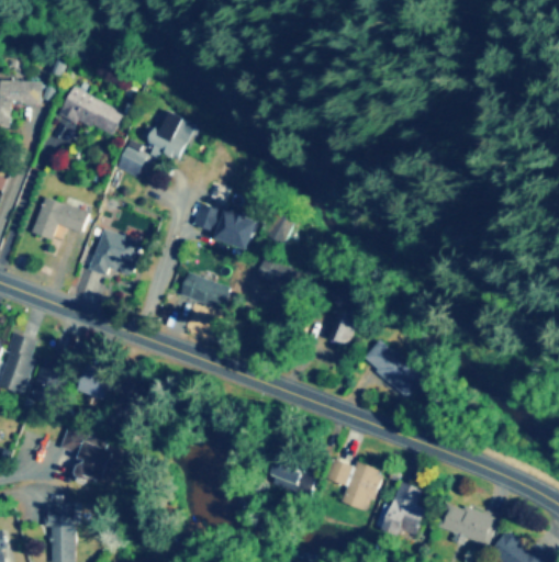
[(0,125),(9,126),(10,103),(40,104),(41,82),(0,79),(0,125)]
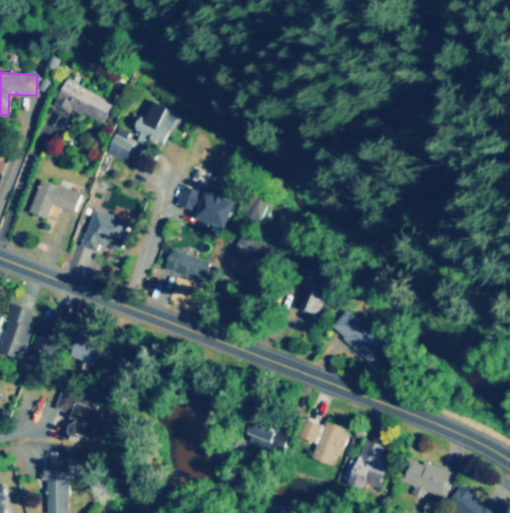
[(112,102),(65,80),(54,104),(101,126),(112,102)]
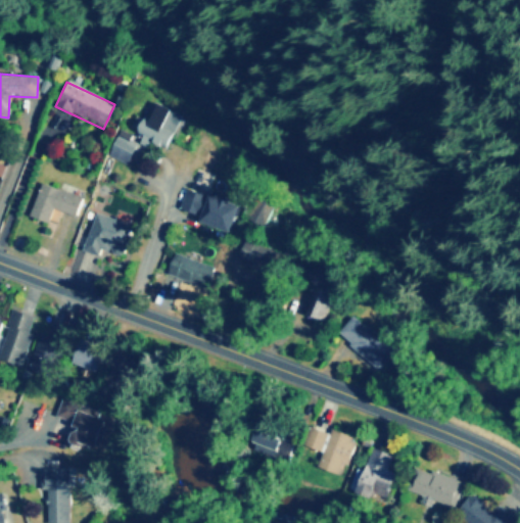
[(149,123),(141,120),(135,134),(168,147),(181,113),(157,104),(149,123)]
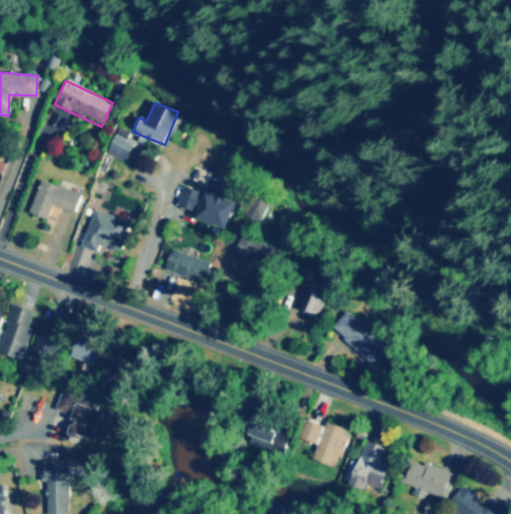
[(136,137),(117,129),(106,153),(123,161),(136,137)]
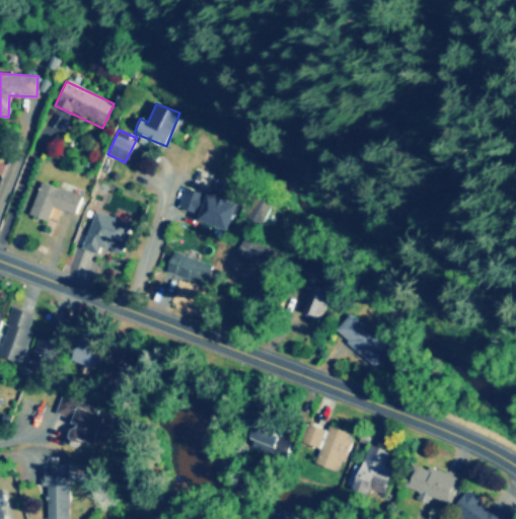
[(55,208),(76,215),(82,196),(41,182),(30,216),(50,222),(55,208)]
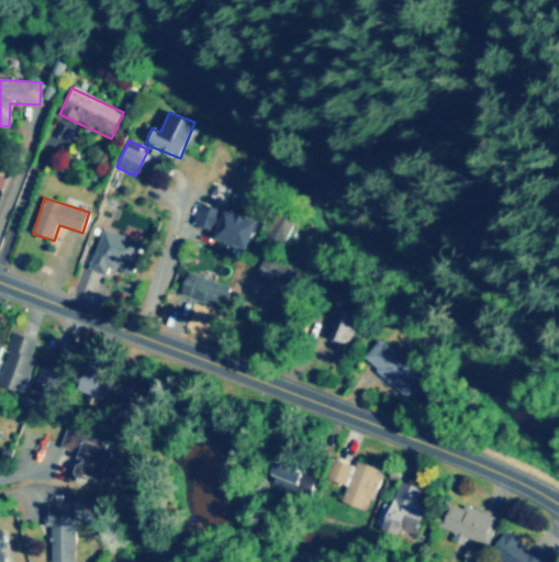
[(261,228),(286,247),(301,227),(278,209),(261,228)]
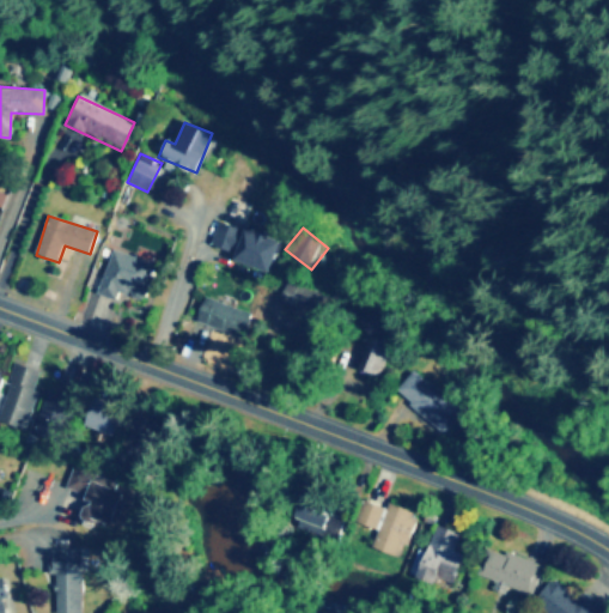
[(99,292),(145,305),(157,263),(111,250),(99,292)]
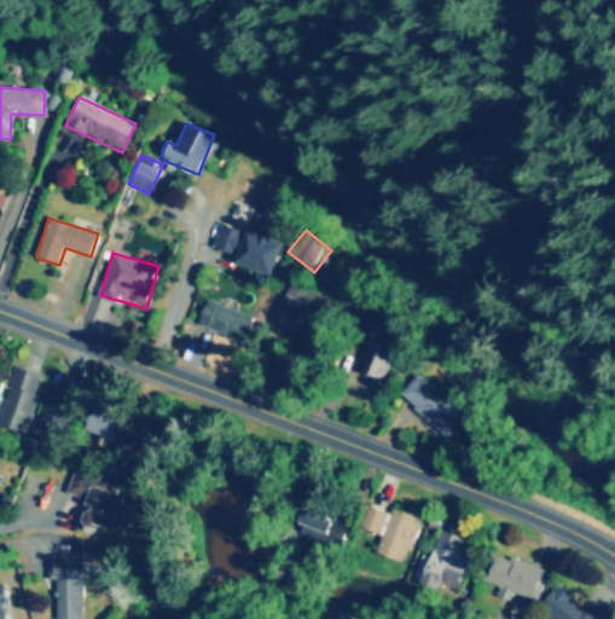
[(330,298),(293,282),(283,306),(320,322),(330,298)]
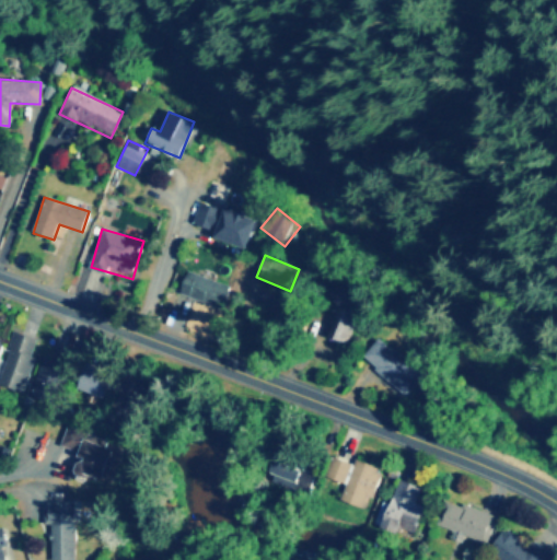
[(223,307),(231,286),(188,270),(180,292),(223,307)]
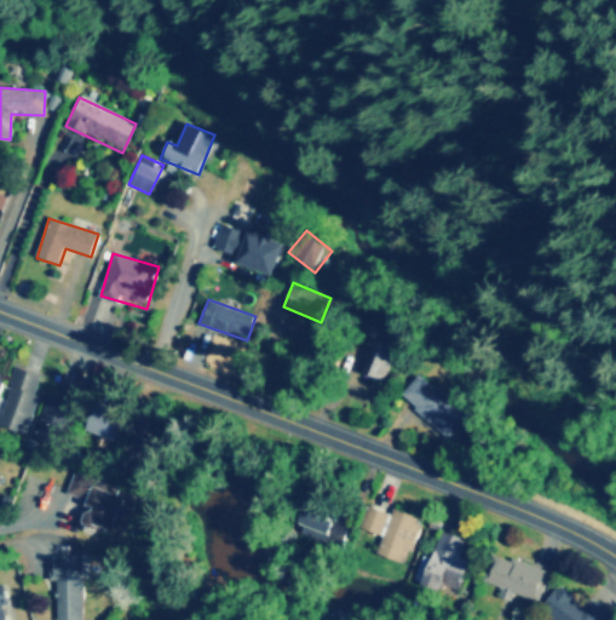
[(396,345),(373,339),(363,373),(386,379),(396,345)]
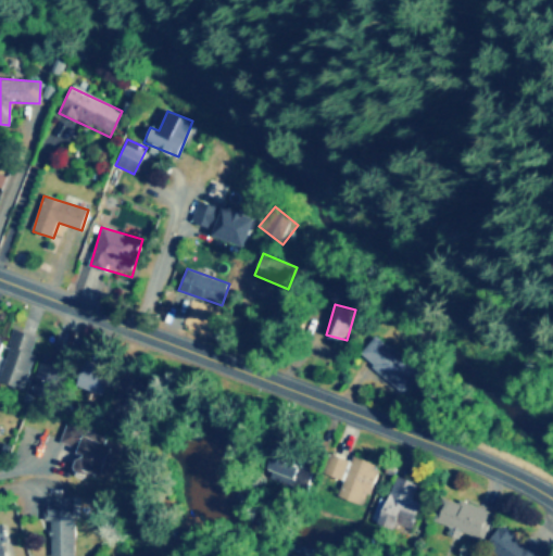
[(39,338),(13,329),(0,375),(0,383),(23,390),(39,338)]
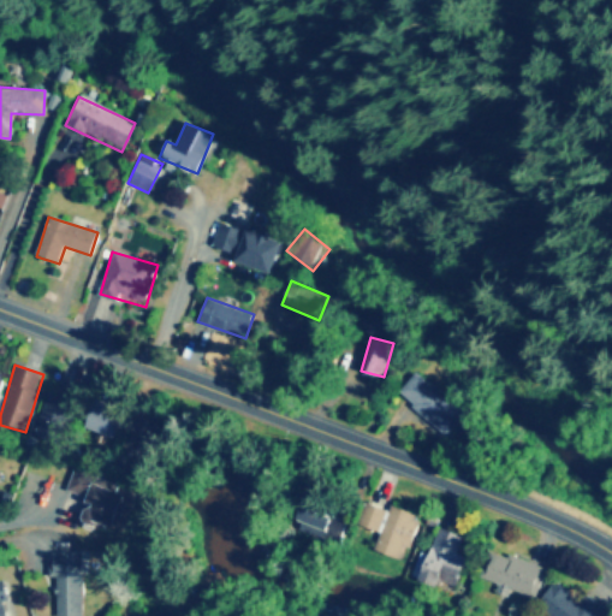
[(396,395),(450,436),(468,412),(415,371),(396,395)]
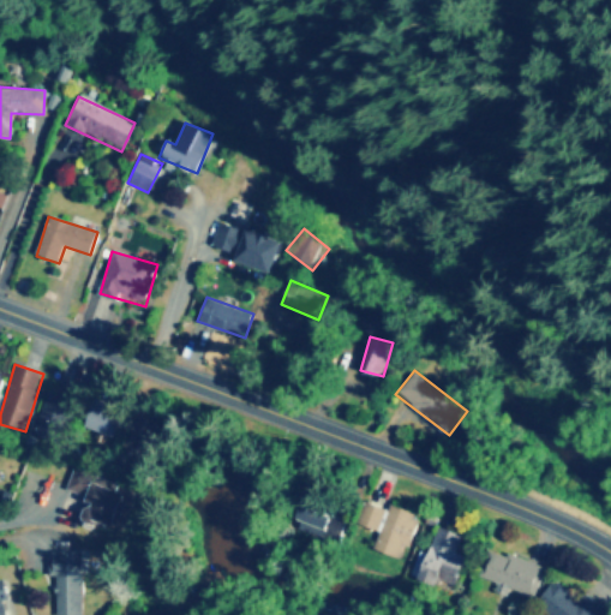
[(46,395),(33,436),(61,446),(81,388),(60,381),(54,399),(46,395)]
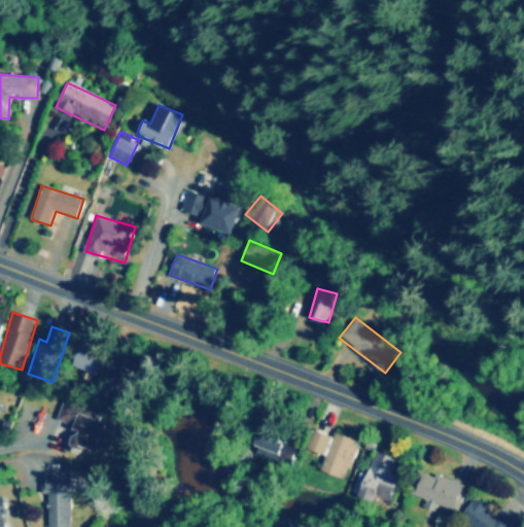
[(106,353),(83,343),(72,366),(96,377),(106,353)]
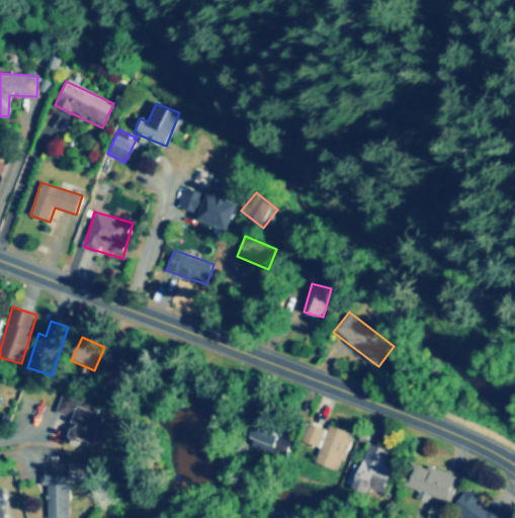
[(132,360),(112,351),(100,379),(119,389),(132,360)]
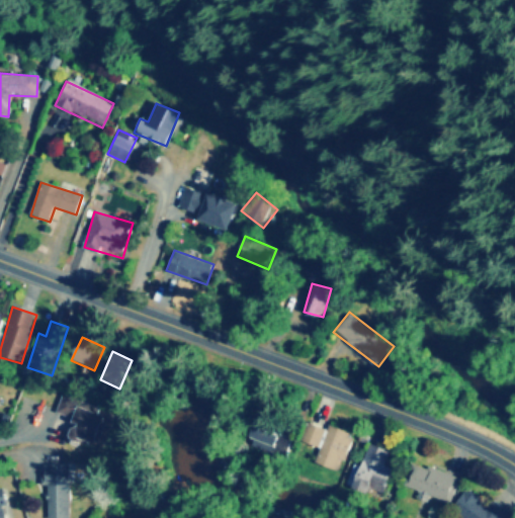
[(77,401),(62,397),(58,414),(74,418),(69,439),(92,445),(100,414),(75,408),(77,401)]
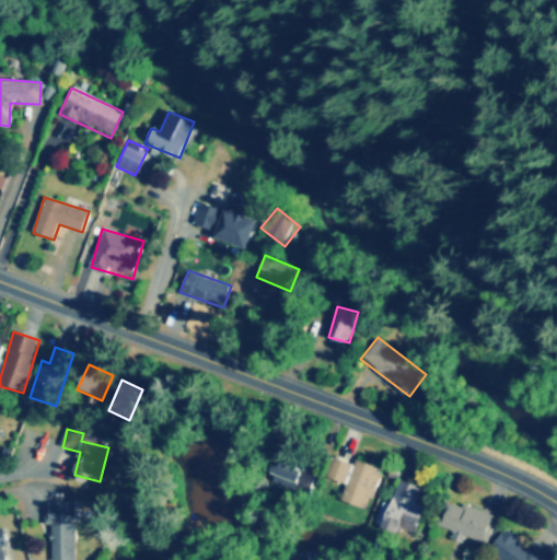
[(383,468),(351,459),(339,502),(371,511),(383,468)]
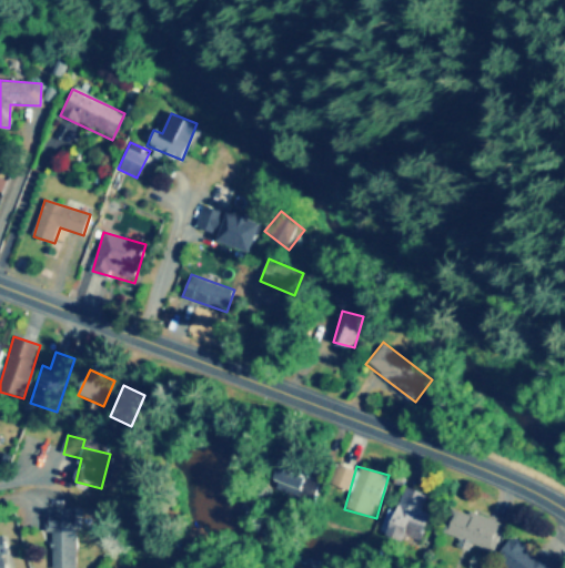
[(272,490),(316,499),(321,476),(276,468),(272,490)]
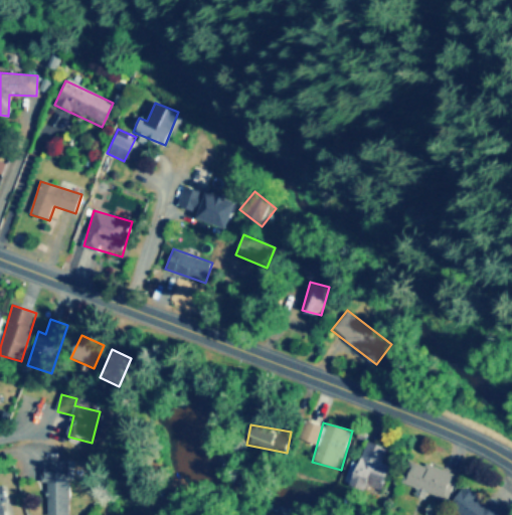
[(387,448),(364,441),(352,487),(380,494),(388,467),(382,465),(387,448)]
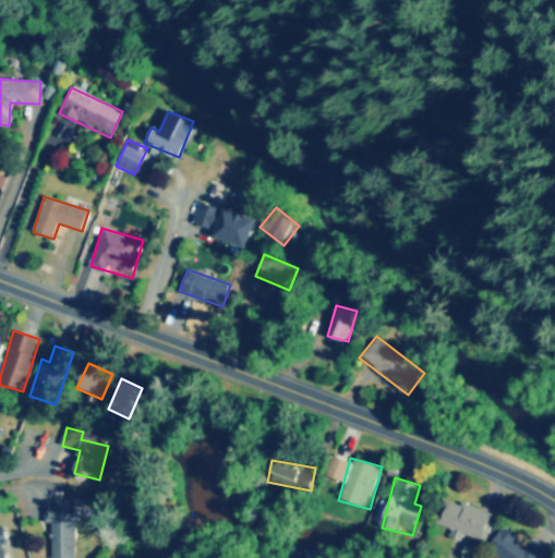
[(484,545),(496,518),(448,497),(437,525),(484,545)]
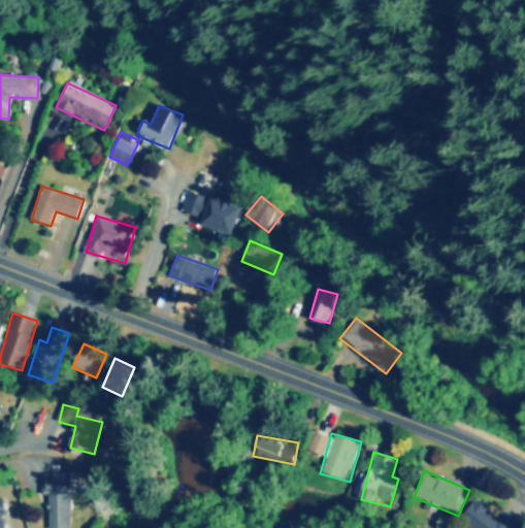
[(45,527),(69,527),(70,474),(45,474),(45,527)]
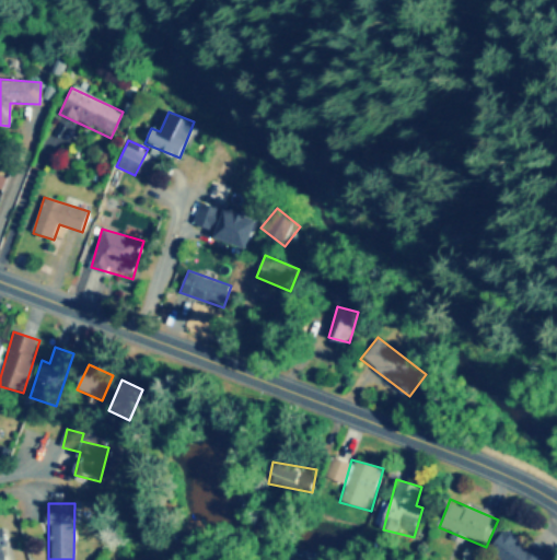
[(532,541),(528,547),(506,531),(489,552),(499,559),(541,559),(547,552),(532,541)]
